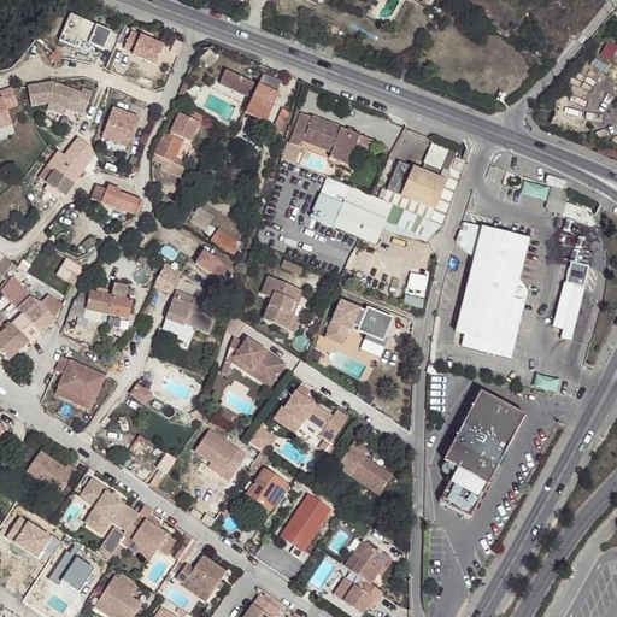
[(115,33),(74,15),(63,40),(77,47),(81,39),(83,35),(94,39),(98,46),(107,51),(115,33)]
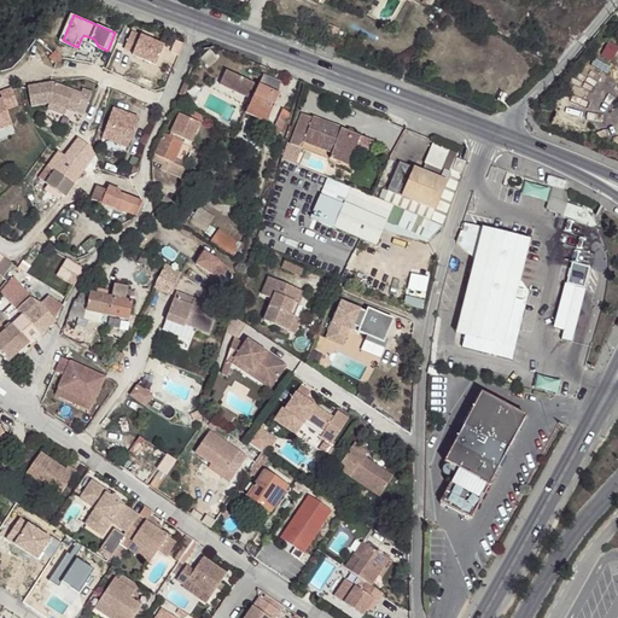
[(168,46),(135,33),(128,48),(138,53),(136,56),(159,65),(168,46)]
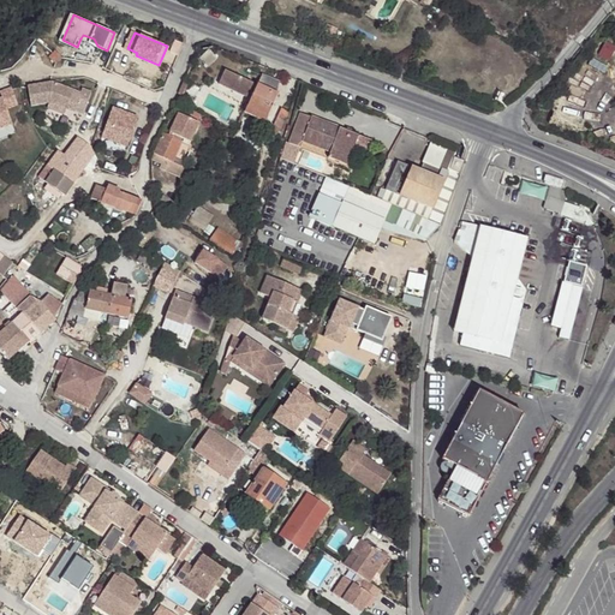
[(94,39),(83,35),(81,39),(97,46),(94,39)]
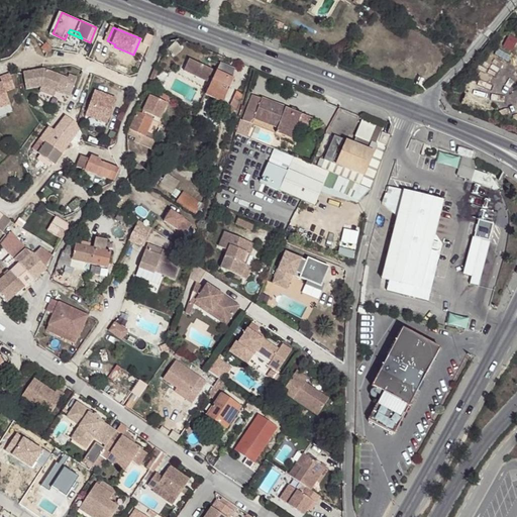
[(177,40),(169,47),(176,56),(184,48),(177,40)]
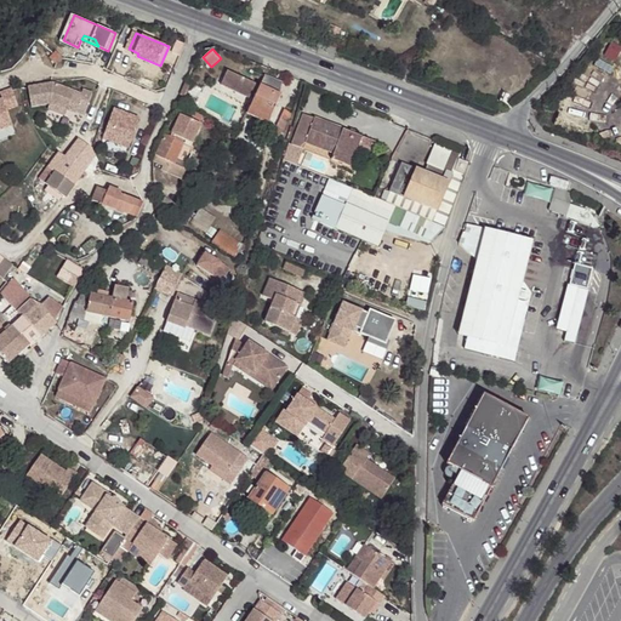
[(614,63),(620,52),(611,49),(605,60),(614,63)]
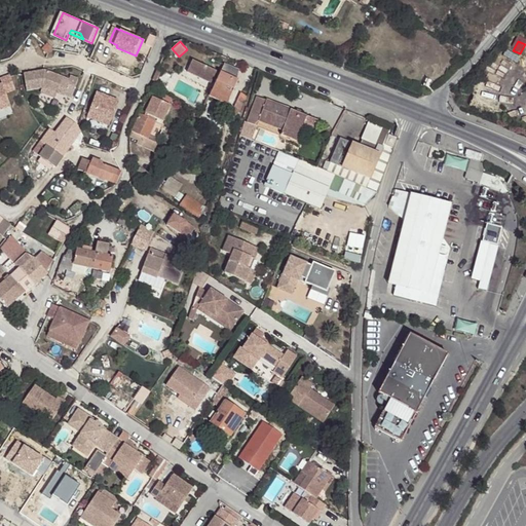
[(54,53),(49,47),(44,51),(49,58),(54,53)]
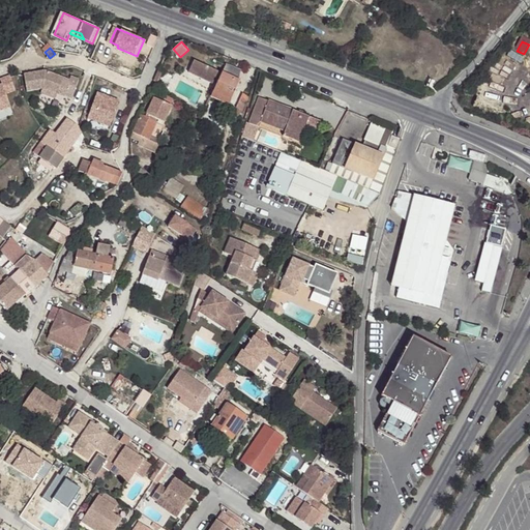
[(218,82),(211,97),(230,106),(241,81),(240,71),(226,66),(222,76),(218,74),(218,72),(195,62),(189,74),(213,85),(215,80),(218,82)]
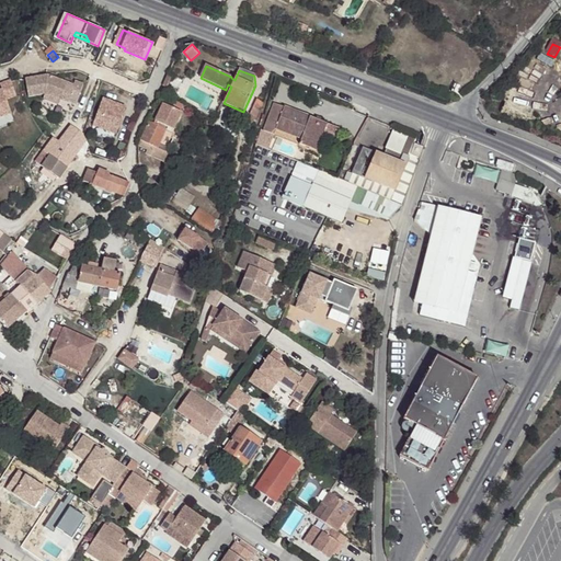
[(171,76),(167,75),(162,86),(167,88),(171,76)]
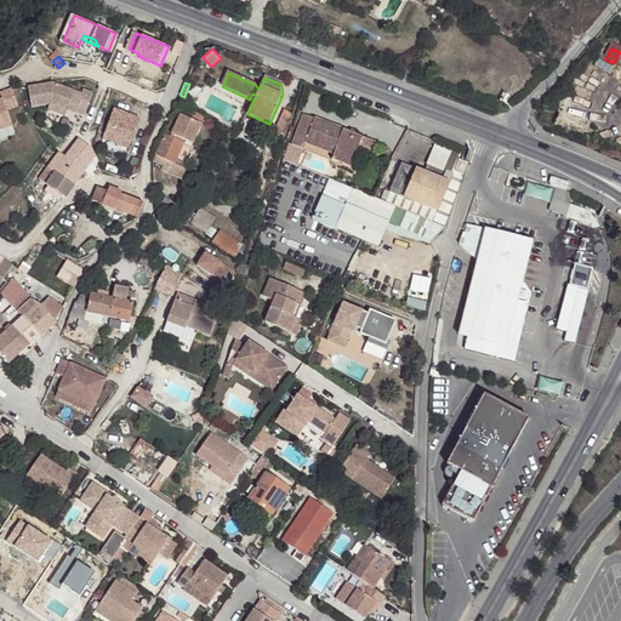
[(51,106),(68,112),(78,114),(79,110),(87,113),(95,93),(84,90),(83,95),(53,84),(29,89),(33,107),(51,106)]
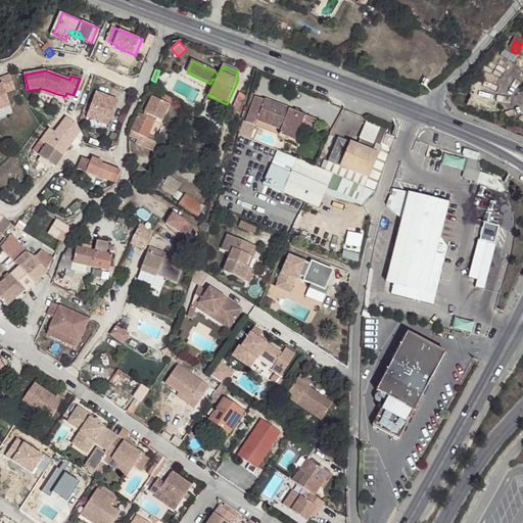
[(7,84),(0,85),(0,109),(12,107),(9,94),(19,92),(16,77),(6,79),(7,84)]
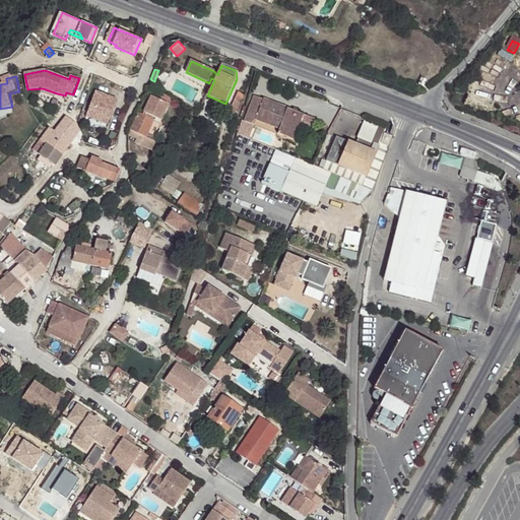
[(56,99),(57,93),(43,88),(42,93),(56,99)]
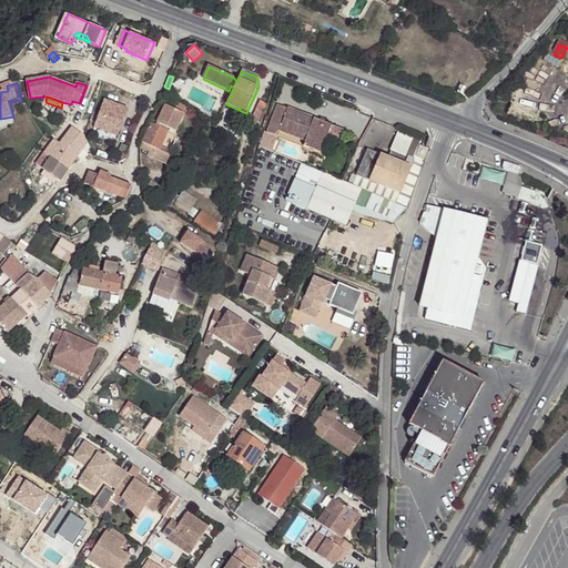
[(129,107),(107,98),(95,124),(119,133),(129,107)]
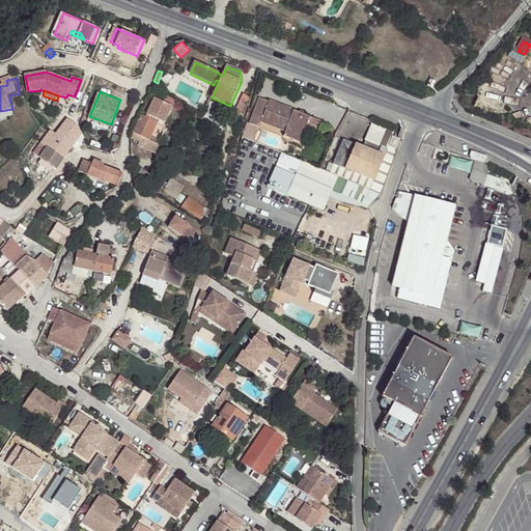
[(238,106),(239,108),(235,115),(241,117),(250,96),(244,93),(238,106)]
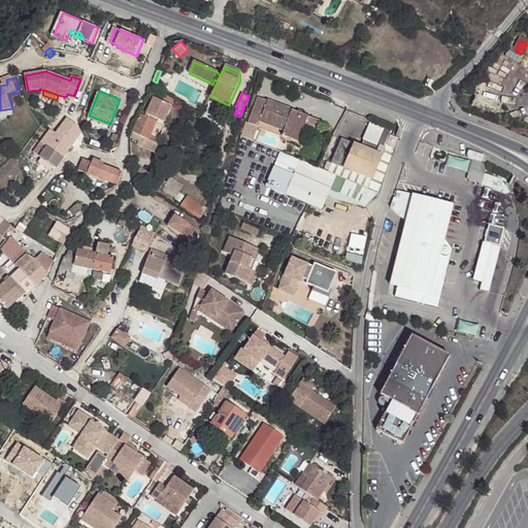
[(141,116),(132,137),(141,140),(139,144),(158,152),(161,144),(149,139),(156,121),(150,119),(151,117),(157,119),(163,121),(170,104),(152,97),(144,117),(141,116)]
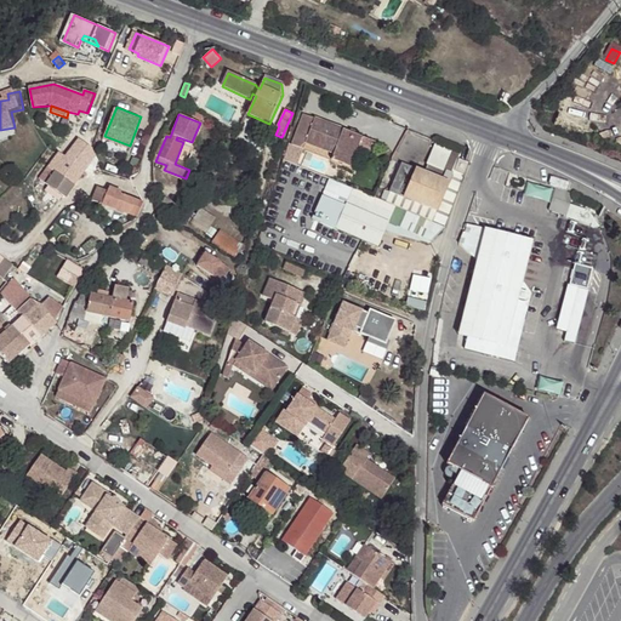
[(308,115),(296,146),(307,151),(309,144),(336,155),(334,161),(353,169),(363,146),(365,138),(308,115)]
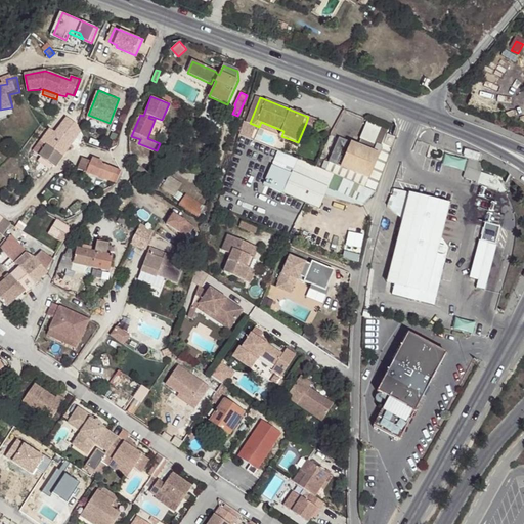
[(12,107),(0,110),(0,118),(14,115),(12,107)]
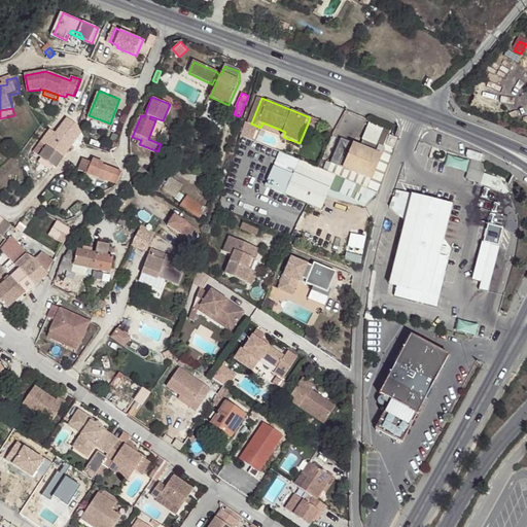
[(377,118),(366,141),(387,150),(390,148),(396,151),(403,133),(403,132),(403,131),(402,130),(401,129),(377,118)]
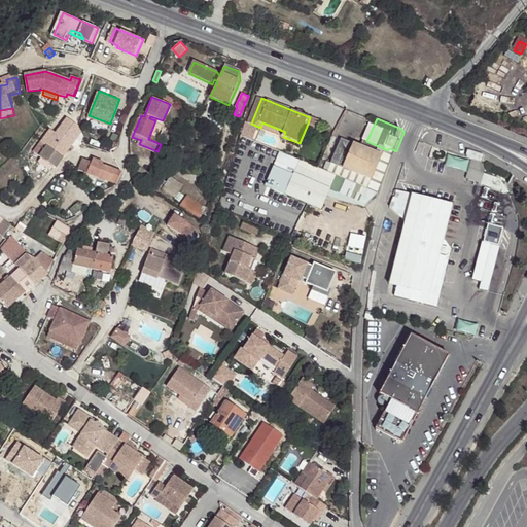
[(251,124),(248,123),(243,136),(255,141),(260,128),(251,124)]
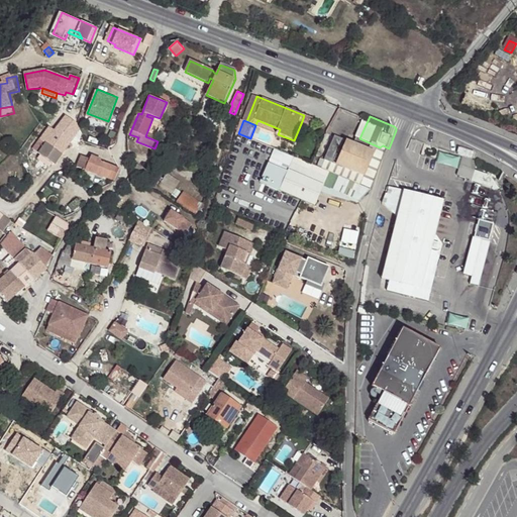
[(47,126),(33,148),(40,153),(52,162),(55,164),(70,142),(47,126)]
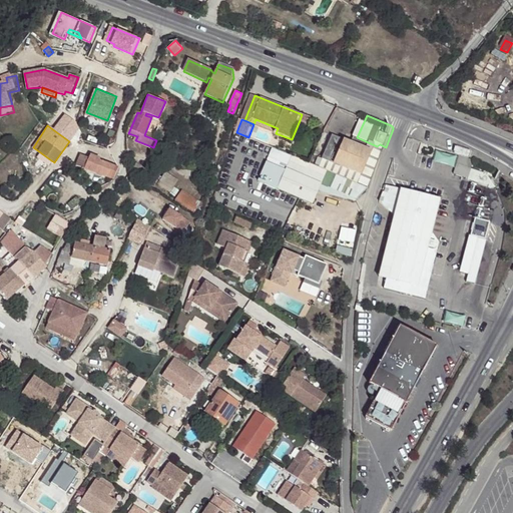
[(335,136),(325,160),(364,176),(374,153),(383,157),(386,147),(380,144),(377,146),(357,137),(354,145),(335,136)]
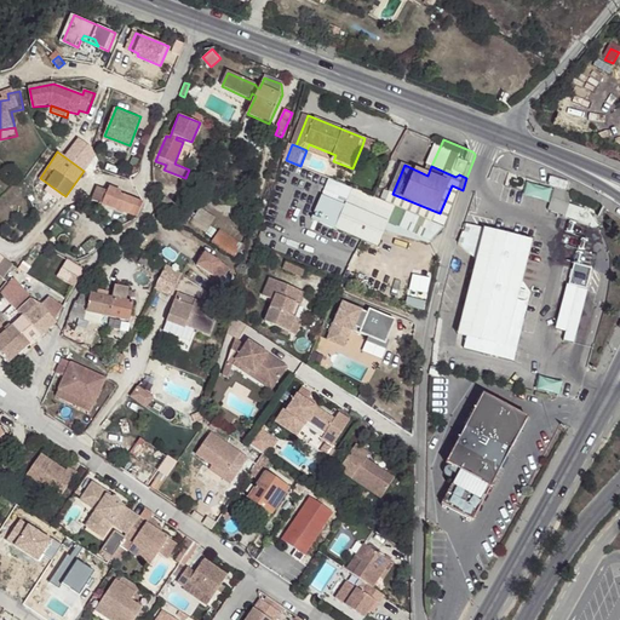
[(326,194),(349,205),(390,223),(389,225),(424,240),(434,242),(448,229),(389,204),(331,179),(326,194)]
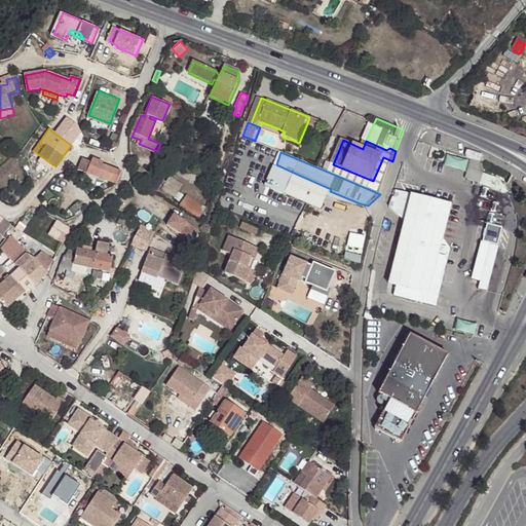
[(41,156),(38,159),(50,168),(52,164),(41,156)]
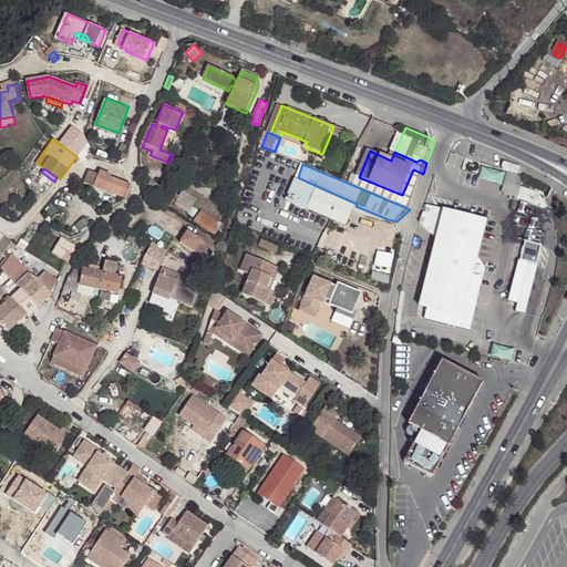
[(402,195),(359,177),(356,186),(410,209),(423,174),(413,169),(402,195)]
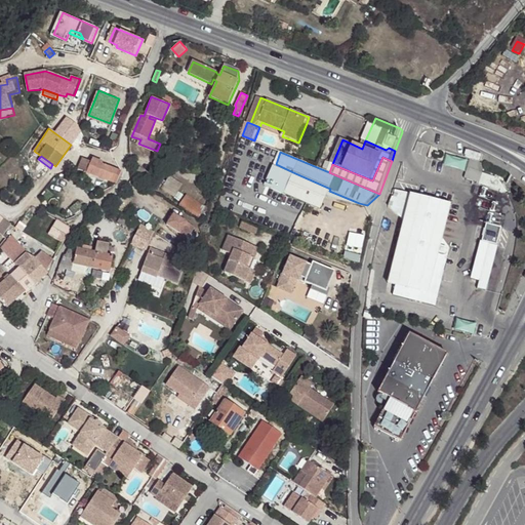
[(469,172),(468,175),(480,179),(480,183),(506,190),(511,189),(501,176),(485,170),(487,163),(473,158),(469,172)]
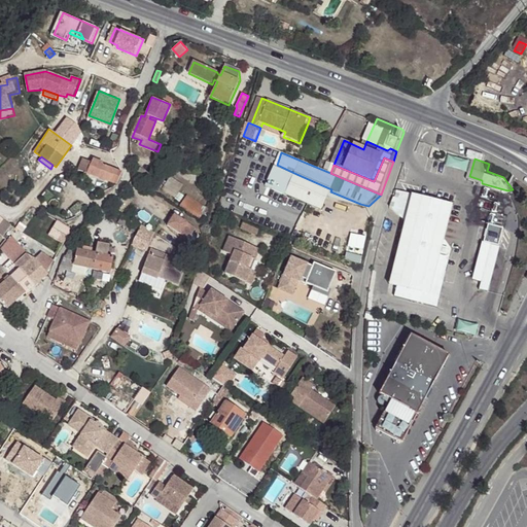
[(84,160),(79,171),(115,183),(123,172),(103,166),(104,164),(94,160),(92,163),(84,160)]
